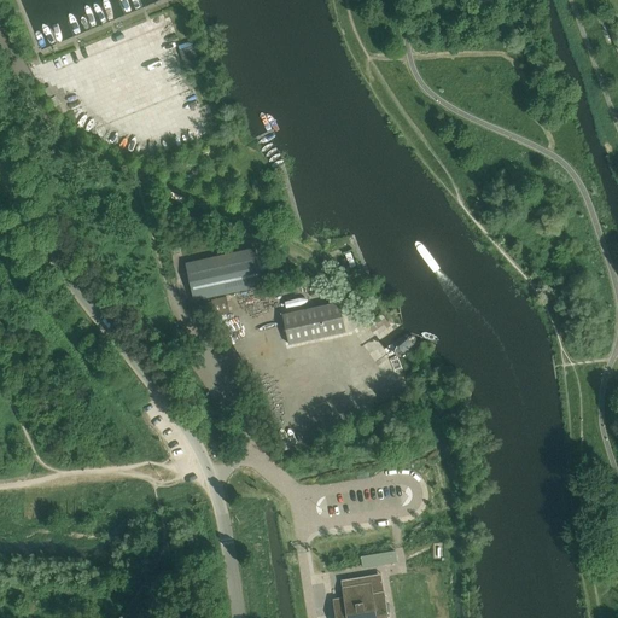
[(186,263),(194,301),(263,286),(260,269),(255,249),(225,255),(186,263)]
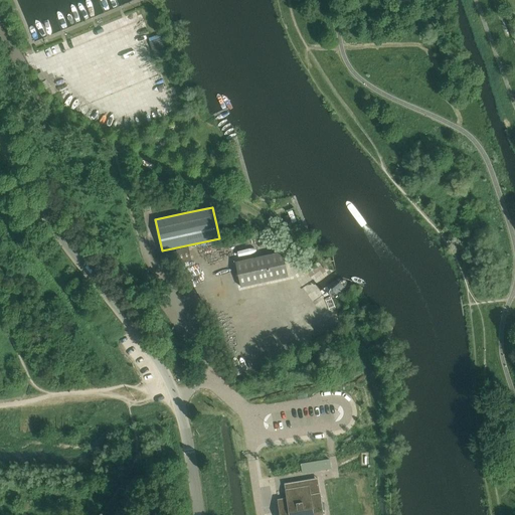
[(236,262),(241,288),(289,278),(283,251),(236,262)]
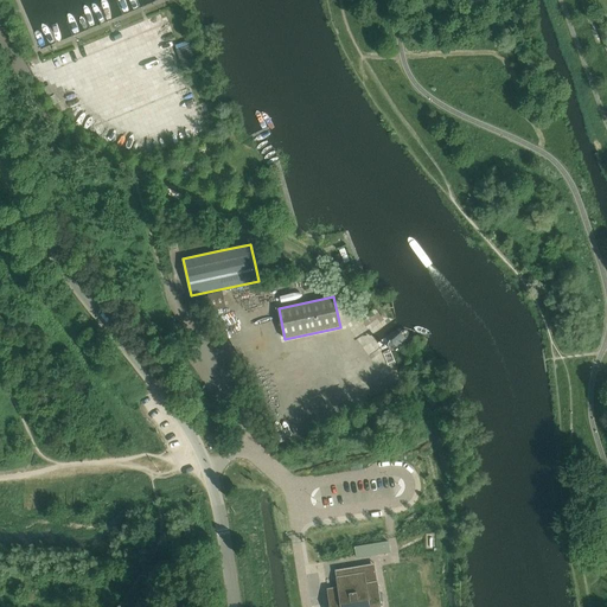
[(313,528),(314,535),(342,530),(340,523),(313,528)]
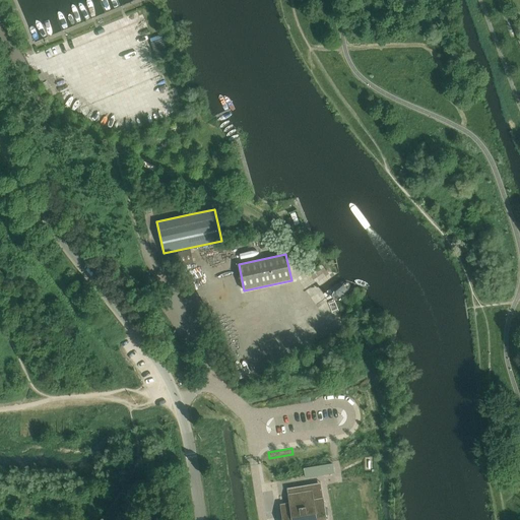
[(335,474),(333,463),(304,468),(306,478),(335,474)]
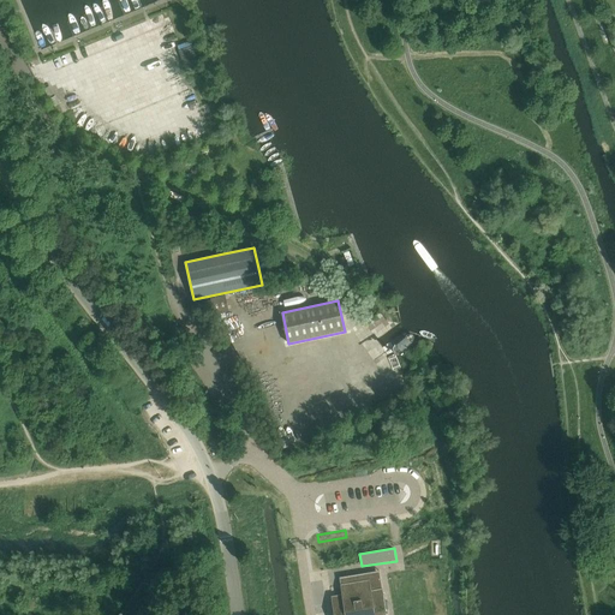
[(342,595),(332,596),(335,614),(334,614),(386,614),(378,571),(339,577),(341,591),(342,595)]
